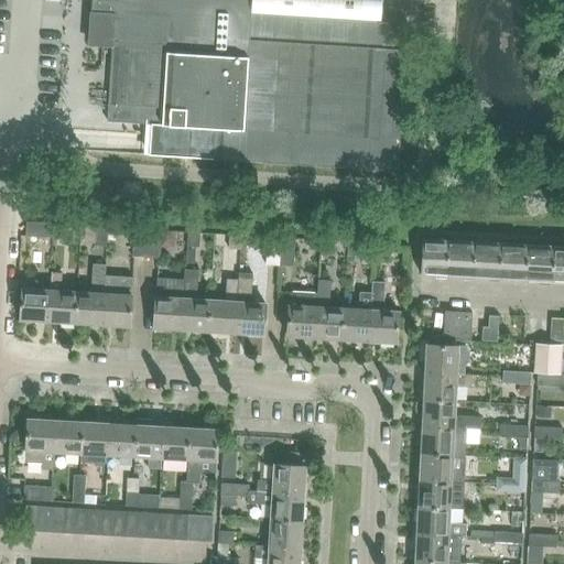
[(89,11),(89,12),(91,12),(90,26),(89,44),(111,45),(111,47),(107,121),(151,125),(151,132),(149,154),(213,159),(398,171),(404,72),(405,51),(408,23),(381,21),(382,0),(91,0),(91,11),(89,11)]
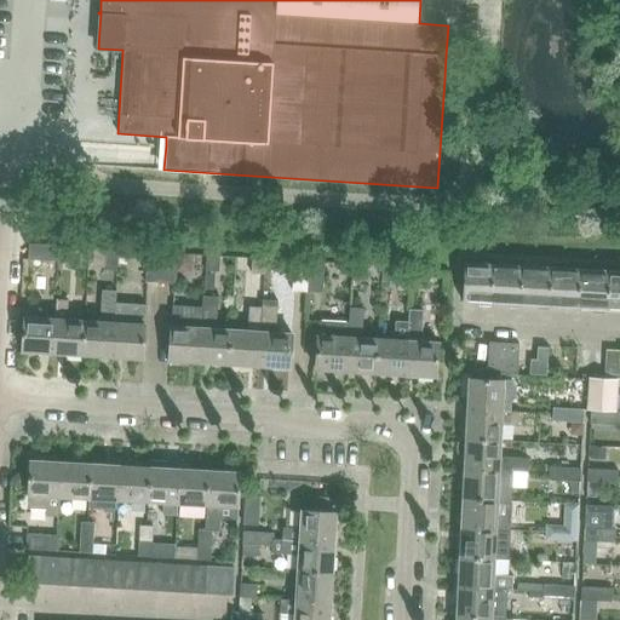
[(56,216),(73,217),(74,204),(56,204),(56,216)]
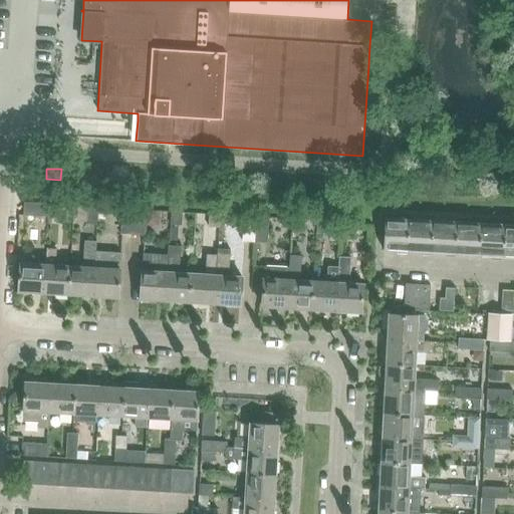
[(24,198),(60,200),(60,188),(24,186),(24,198)]
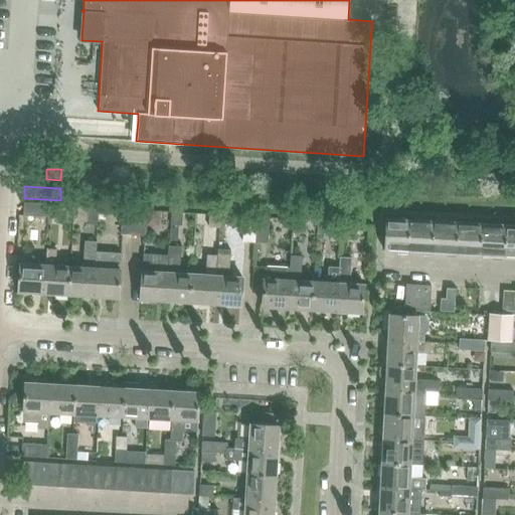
[(22,216),(48,217),(49,205),(23,203),(22,216)]
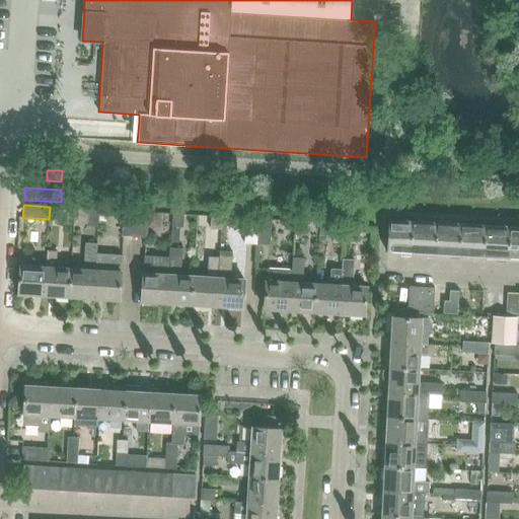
[(50,207),(49,219),(59,220),(59,208),(50,207)]
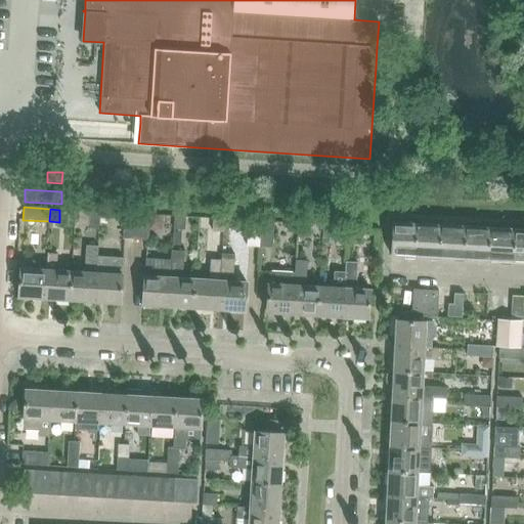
[(87,224),(87,228),(98,229),(98,224),(99,212),(88,211),(87,224)]
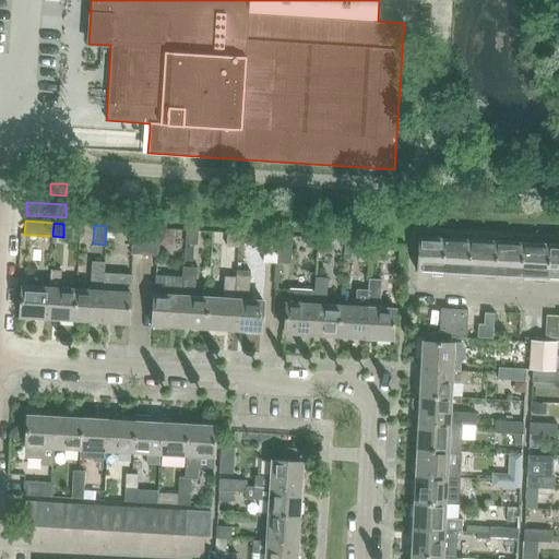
[(130,254),(143,256),(145,228),(131,227),(130,254)]
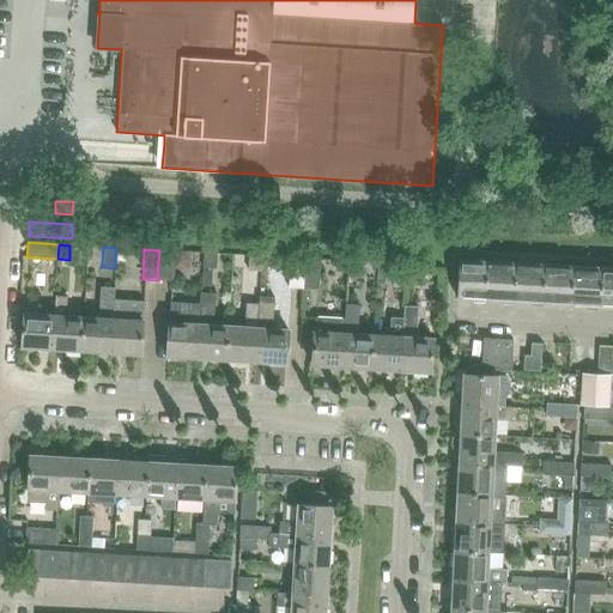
[(159,250),(157,280),(173,281),(173,269),(174,252),(159,250)]
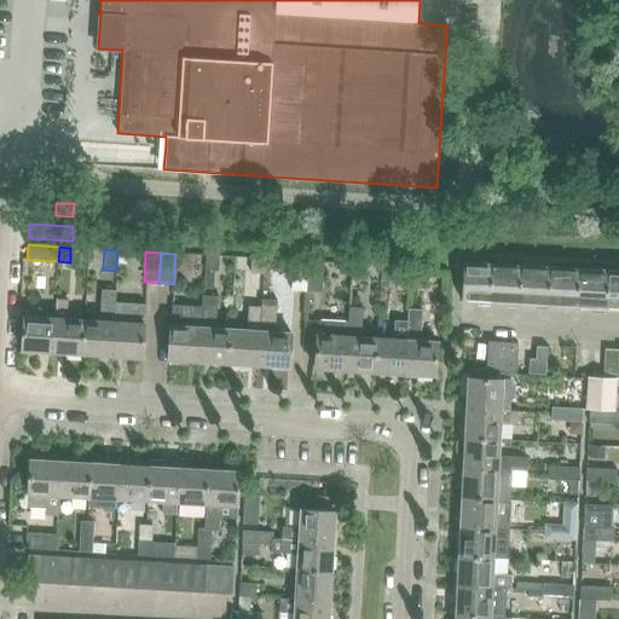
[(175,254),(174,272),(189,273),(190,254),(175,254)]
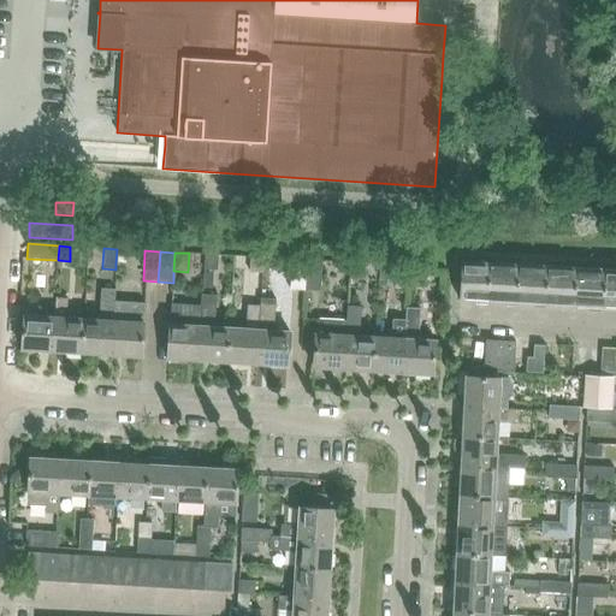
[(217,255),(203,254),(202,270),(215,270),(217,255)]
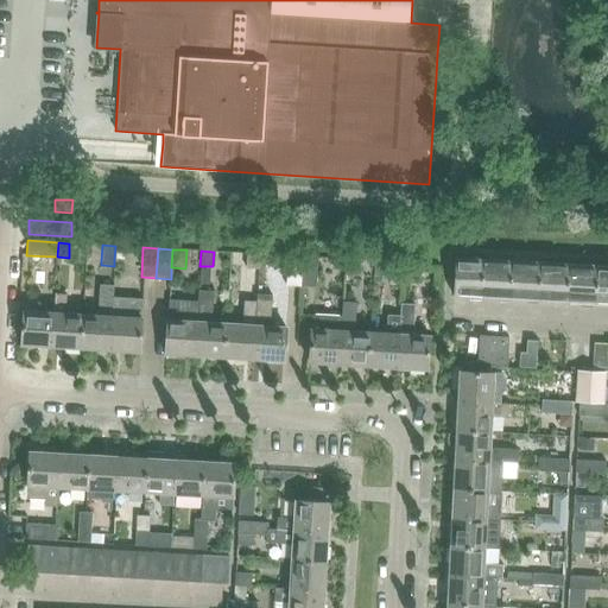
[(259,254),(246,253),(245,268),(258,268),(259,254)]
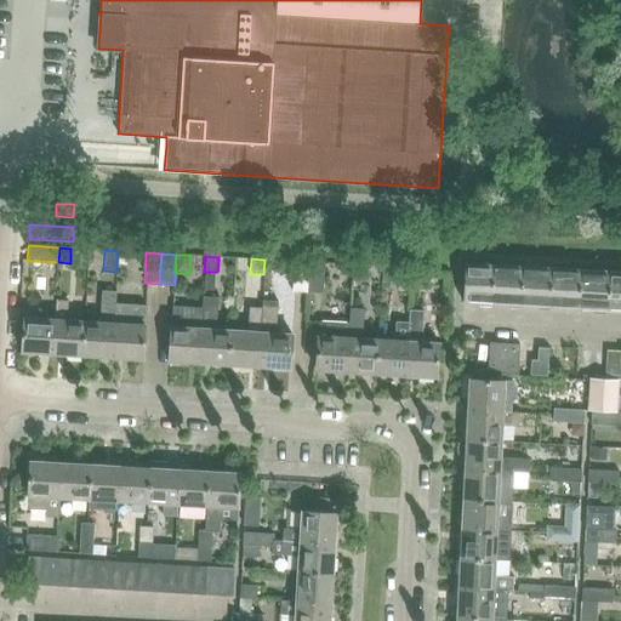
[(291,291),(307,292),(308,262),(292,261),(291,291)]
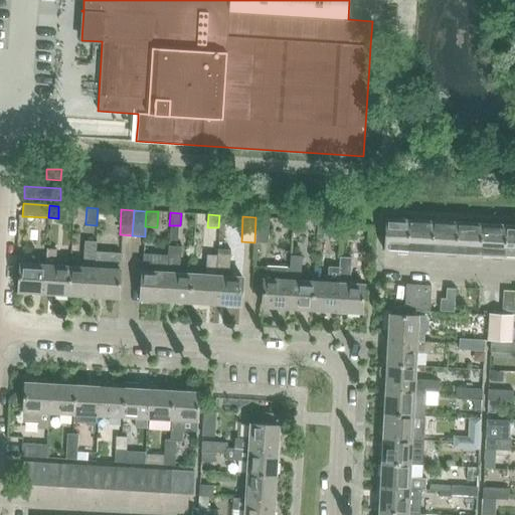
[(255,217),(254,242),(267,243),(268,218),(255,217)]
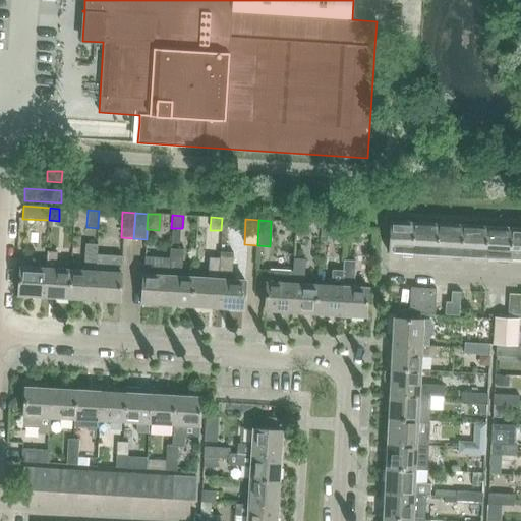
[(388,253),(413,254),(415,222),(390,220),(388,253)]
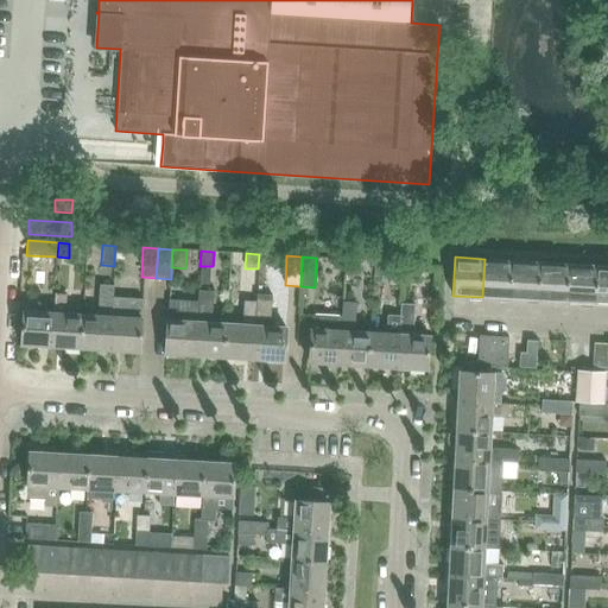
[(358,260),(344,259),(343,274),(356,276),(358,260)]
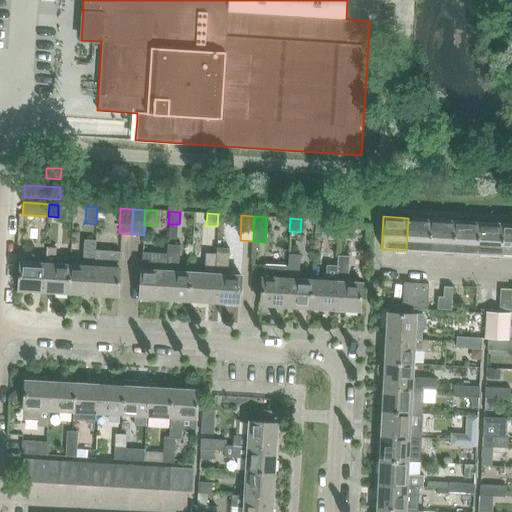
[(406,250),(430,251),(432,219),(408,218),(406,250)]
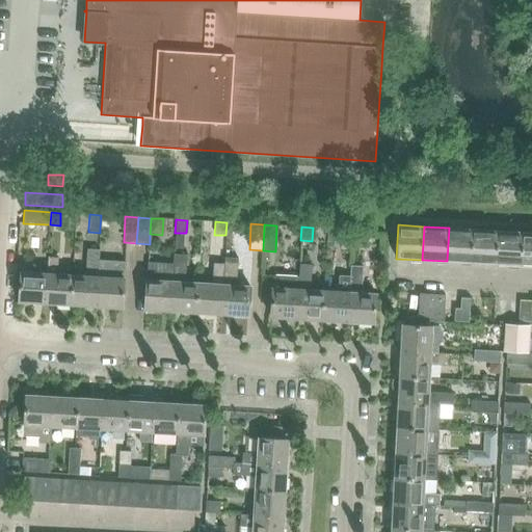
[(447,261),(472,263),(474,229),(449,228),(447,261)]
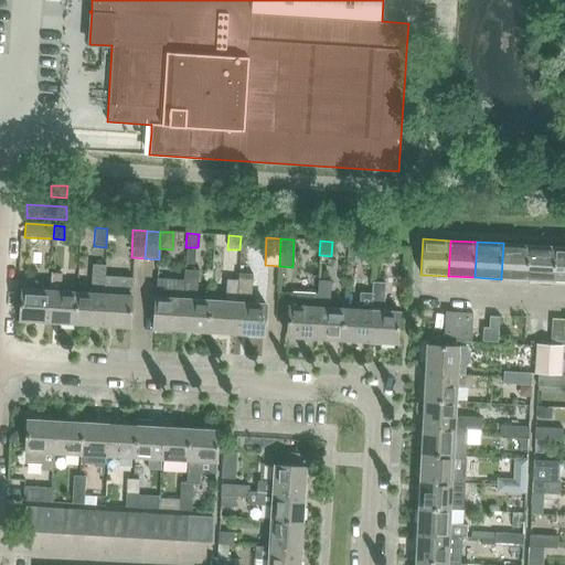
[(501,279),(528,280),(530,245),(503,243),(501,279)]
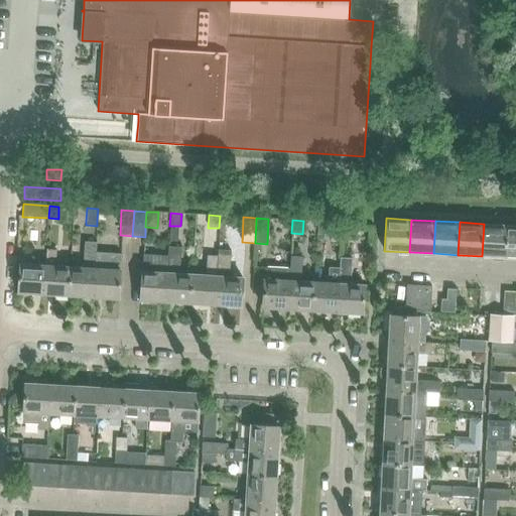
[(331,236),(344,236),(345,223),(331,223),(331,236)]
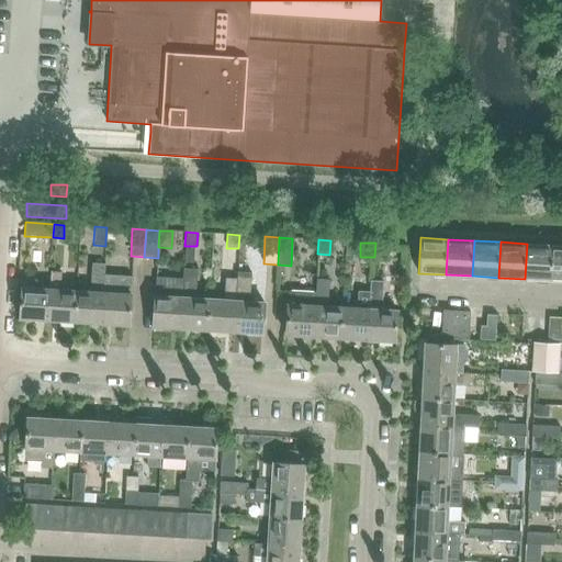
[(375,243),(374,257),(383,258),(384,244),(375,243)]
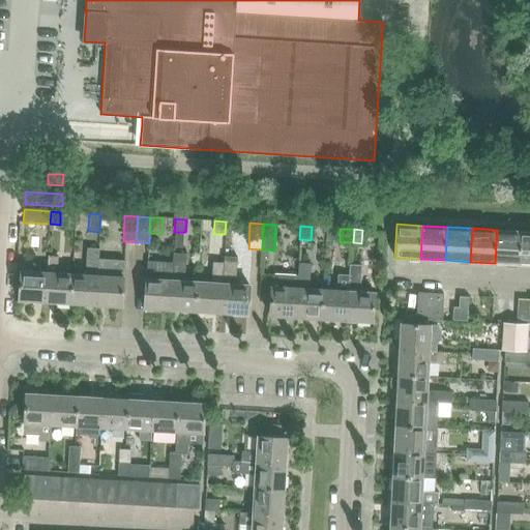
[(495,263),(520,264),(522,231),(497,230),(495,263)]
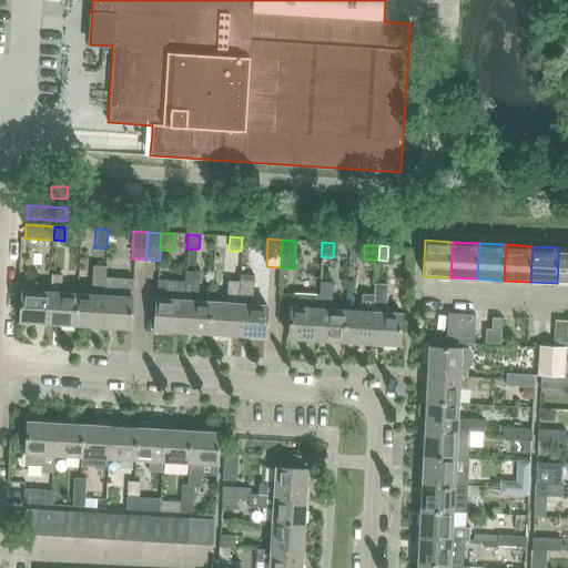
[(557,283),(567,283),(567,247),(559,247),(557,283)]
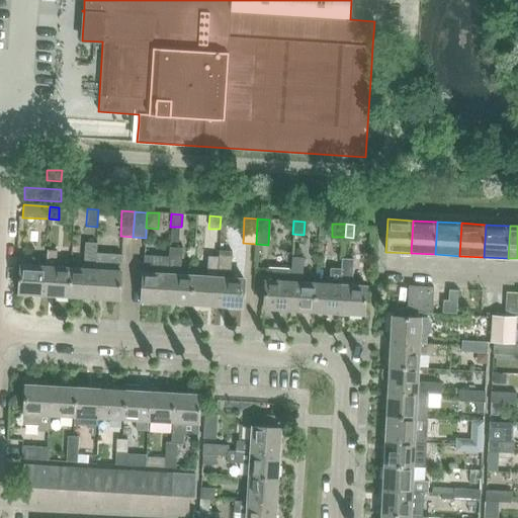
[(69,297),(93,298),(96,256),(96,244),(84,244),(83,269),(71,268),(69,297)]
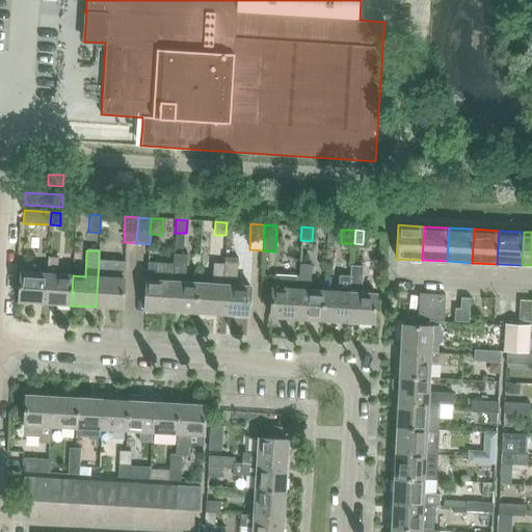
[(171,312),(196,313),(198,284),(186,283),(187,256),(175,255),(175,265),(171,312)]
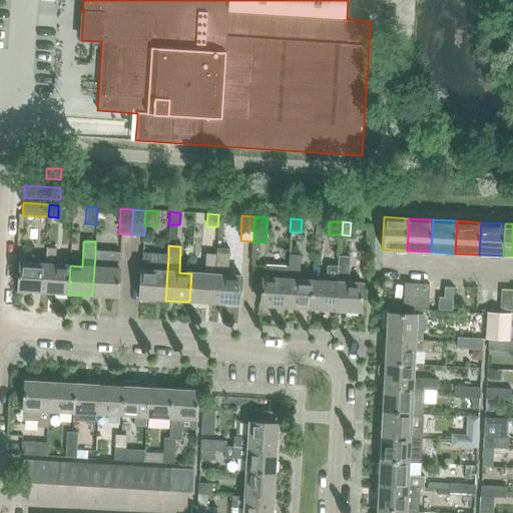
[(19,292),(44,294),(46,248),(45,265),(20,264),(19,292)]
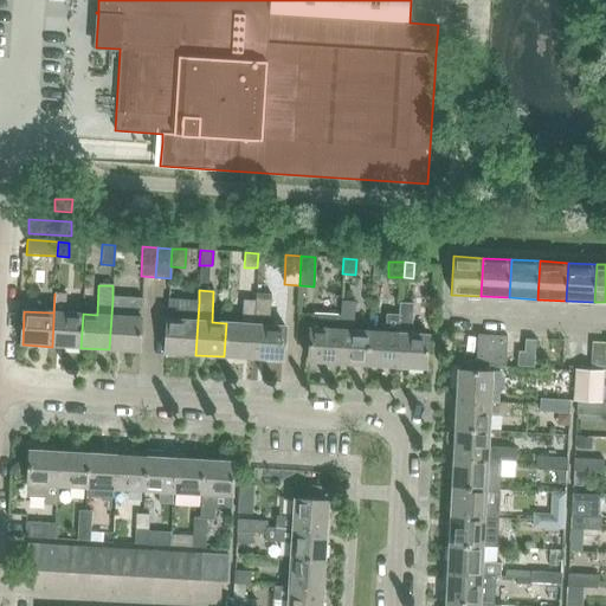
[(52,347),(81,348),(83,314),(65,313),(66,295),(55,294),(52,347)]
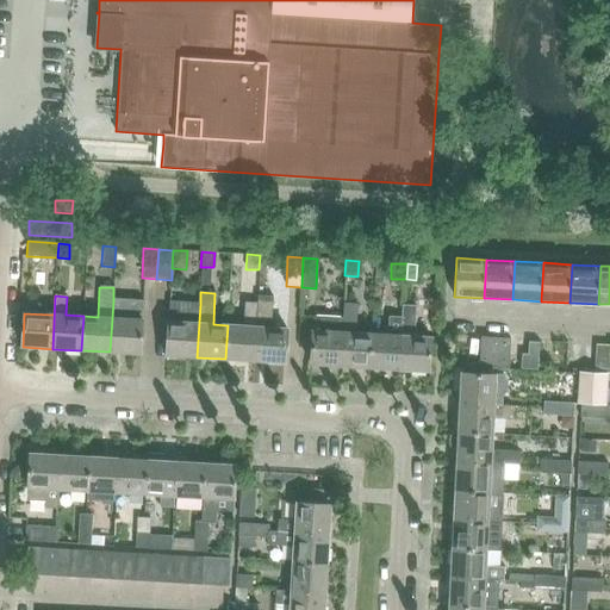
[(257,303),(255,360),(285,362),(287,328),(273,328),(272,328),(273,296),(257,296),(257,303)]
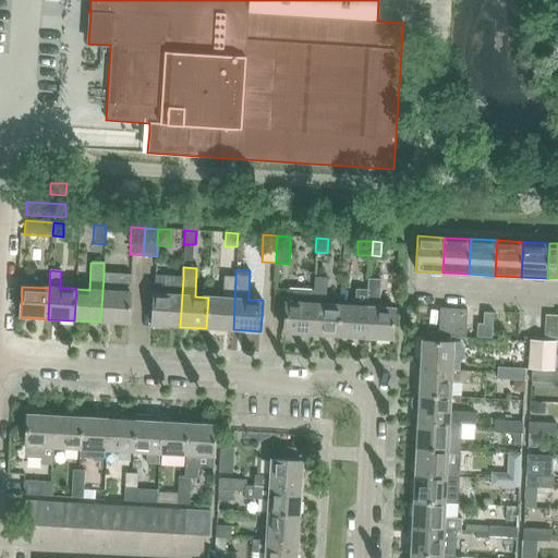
[(104,276),(100,322),(128,324),(131,277),(104,276)]
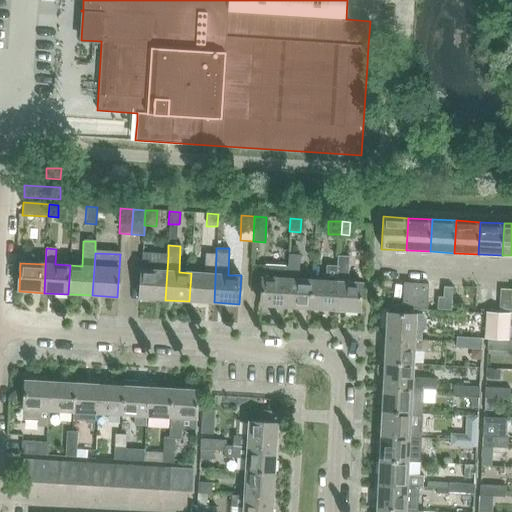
[(140,298),(165,300),(168,255),(143,253),(140,298)]
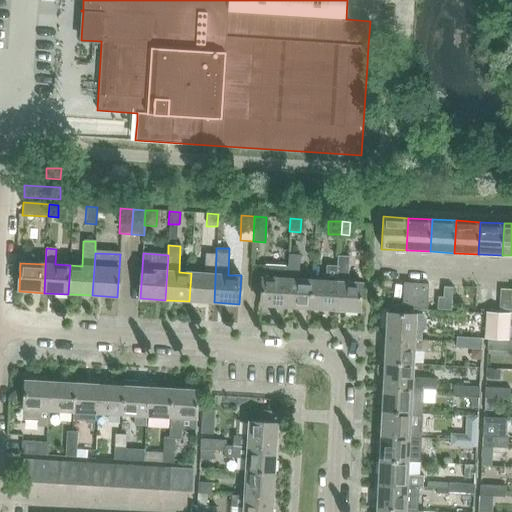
[(191,273),(189,301),(214,302),(216,254),(205,253),(204,273),(191,273)]
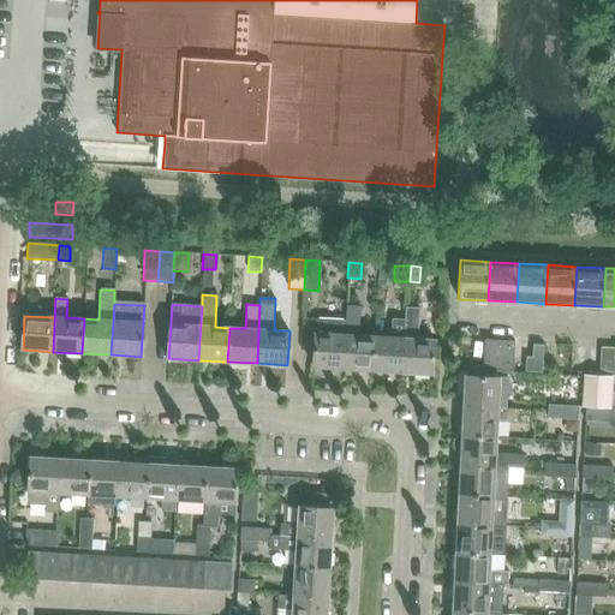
[(344,369),(374,370),(376,336),(359,335),(360,308),(348,306),(347,322),(344,369)]
